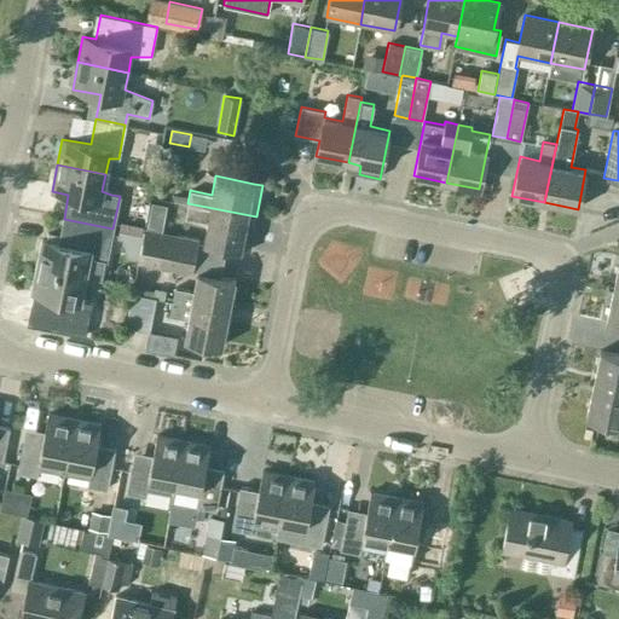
[(134,200),(133,233),(142,233),(144,201),(134,200)]
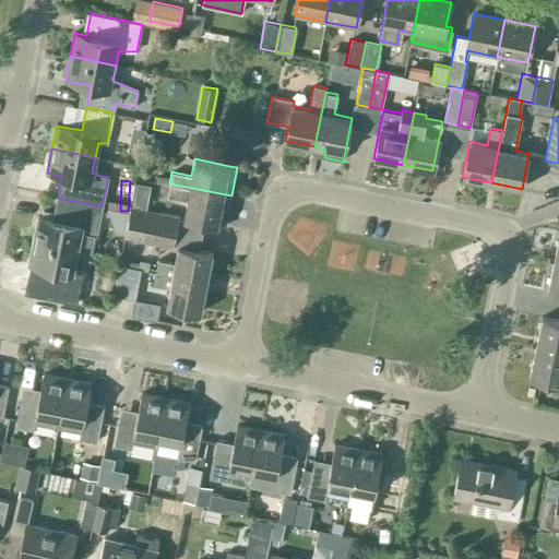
[(225,226),(232,195),(169,183),(167,197),(186,201),(182,218),(218,225),(225,226)]
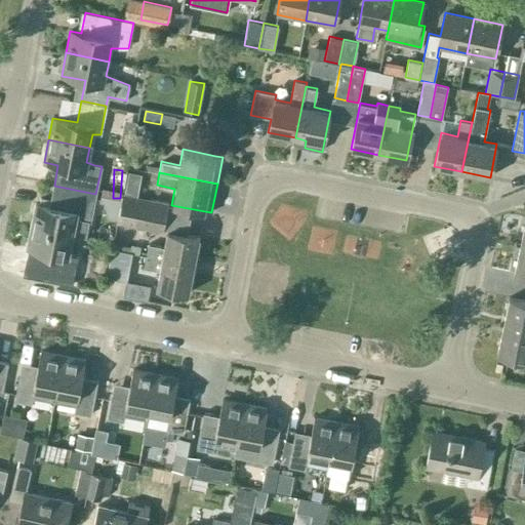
[(96,203),(111,203),(112,187),(97,186),(96,203)]
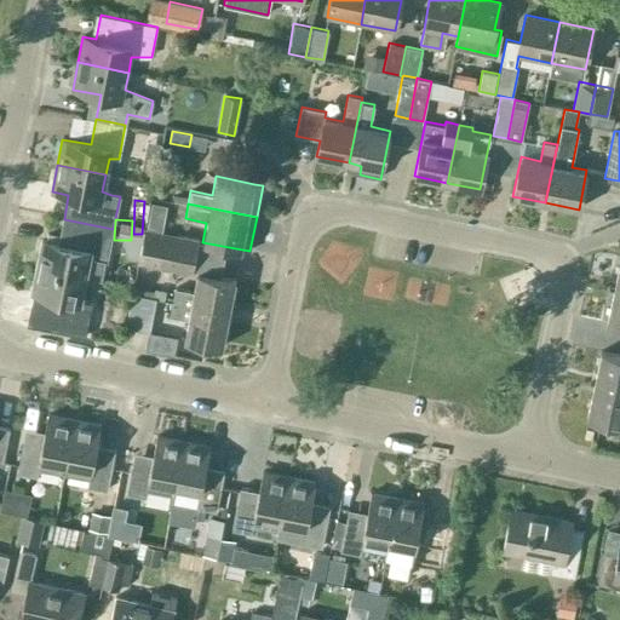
[(113,233),(63,223),(58,244),(41,241),(36,267),(85,276),(99,279),(103,262),(107,262),(113,233)]
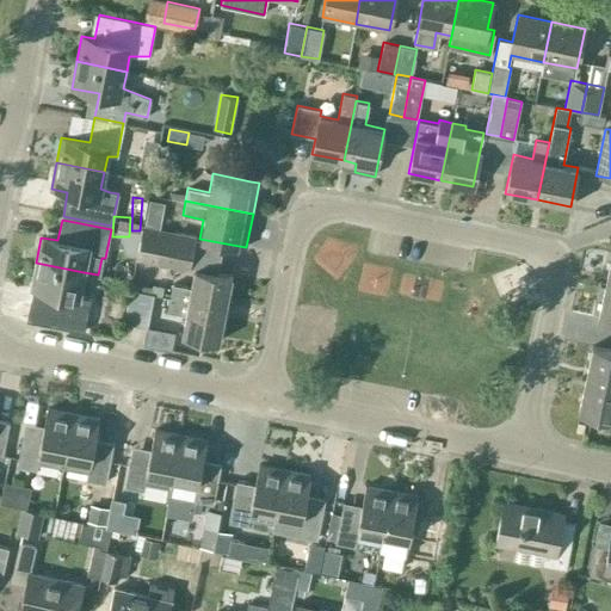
[(196,234),(142,223),(139,241),(192,252),(196,234)]
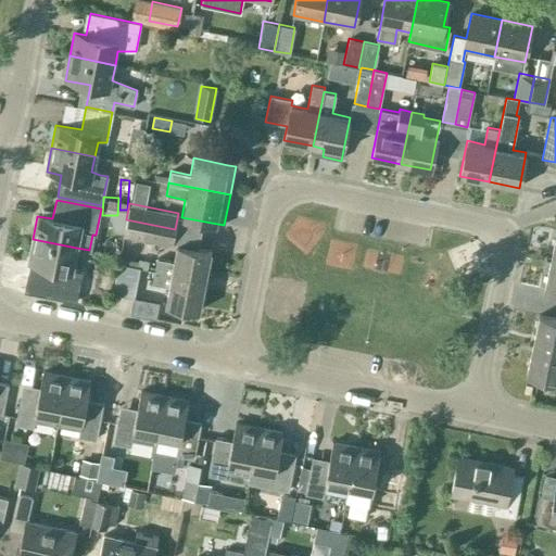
[(302,218),(287,240),(303,251),(318,229),(302,218)]
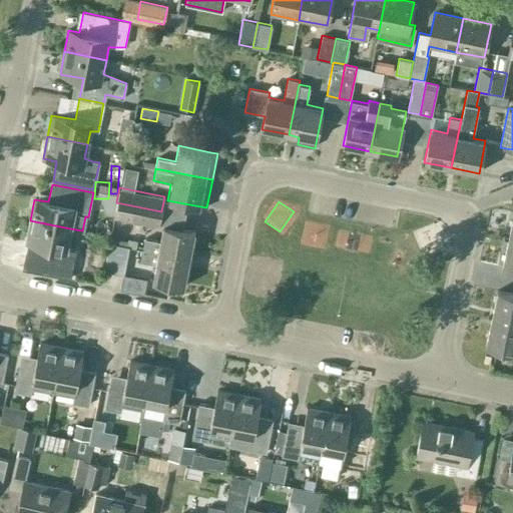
[(161,211),(116,202),(113,217),(158,226),(161,211)]
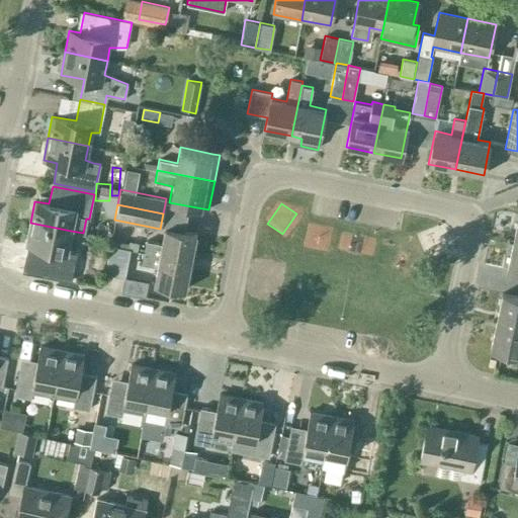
[(344,217),(344,208),(316,207),(316,216),(344,217)]
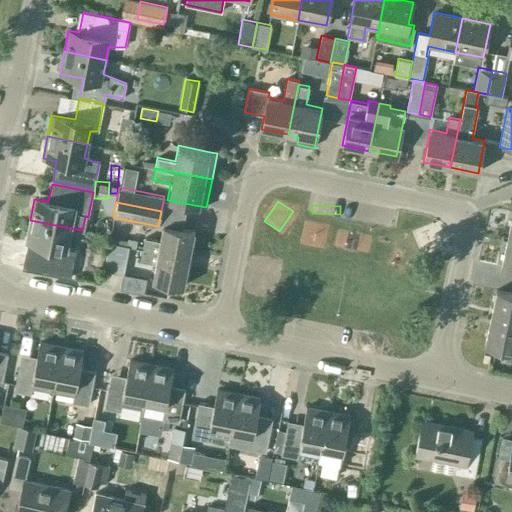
[(68,242),(70,228),(30,220),(26,242),(28,242),(25,254),(53,260),(51,271),(61,273),(64,262),(82,265),(85,249),(68,242)]
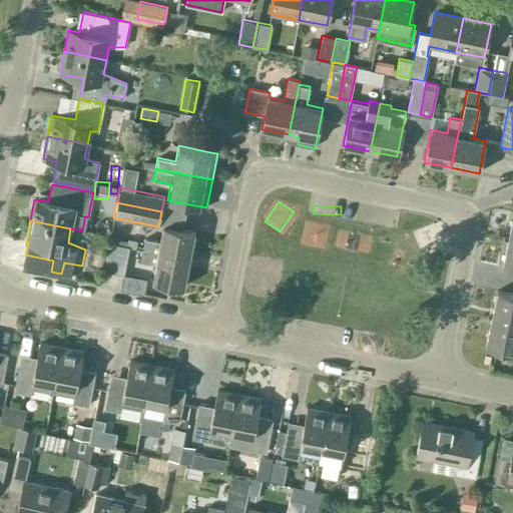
[(143,249),(189,259),(195,232),(162,225),(159,240),(145,238),(143,249)]
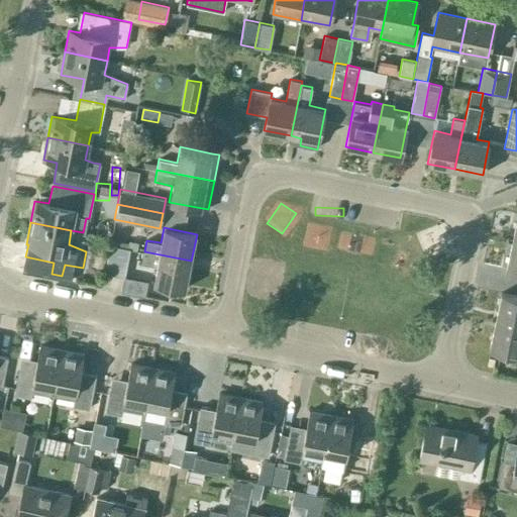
[(516,242),(511,242),(506,270),(516,272),(516,242)]
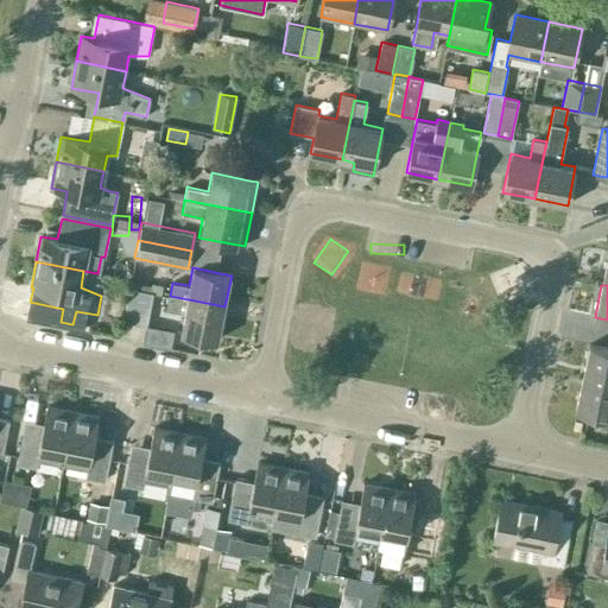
[(147,324),(154,291),(131,286),(124,320),(147,324)]
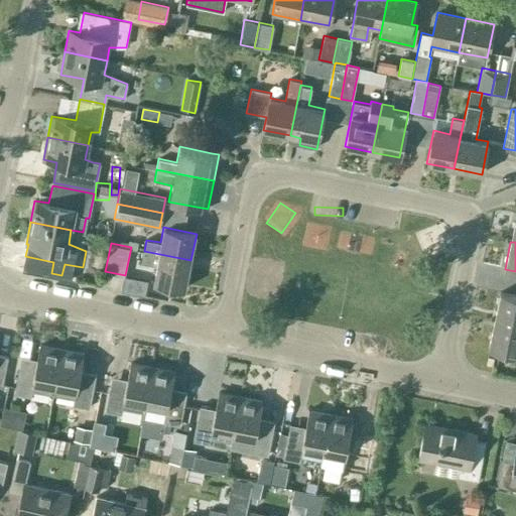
[(190,260),(144,251),(141,263),(156,266),(153,282),(185,288),(190,260)]
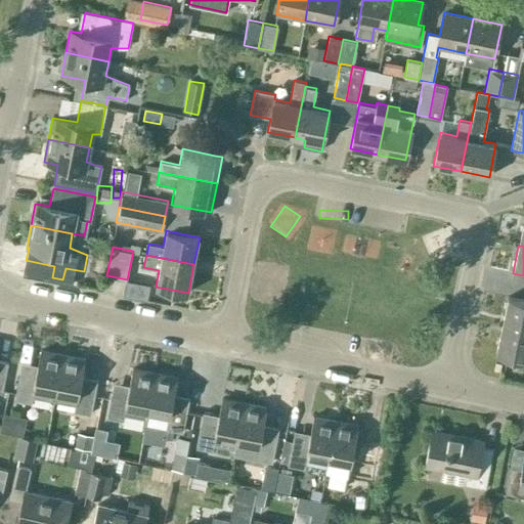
[(262,288),(279,288),(279,269),(262,269),(262,288)]
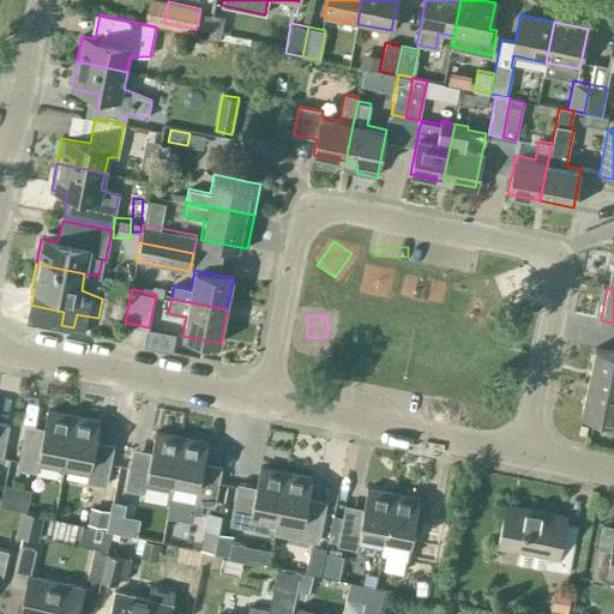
[(613,351),(595,348),(588,380),(613,385),(613,351)]
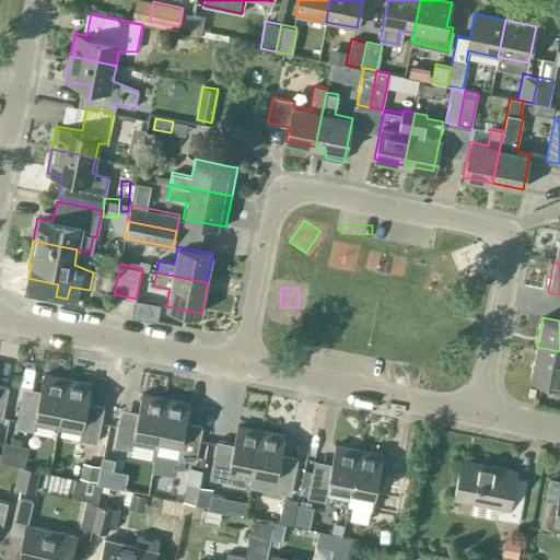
[(559,351),(536,347),(529,377),(559,383),(559,351)]
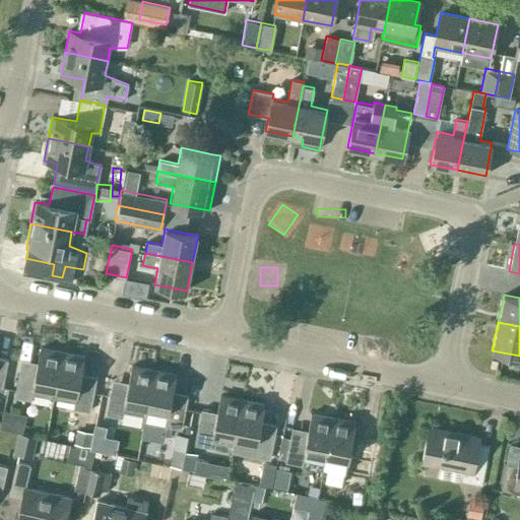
[(14,396),(31,399),(33,394),(53,398),(55,389),(56,383),(62,352),(40,347),(37,364),(31,363),(30,372),(19,370),(14,396)]
